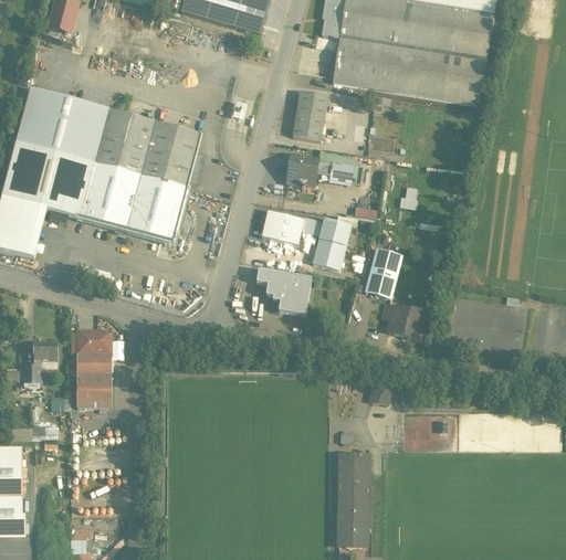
[(79,3),(67,0),(52,0),(45,25),(70,32),(79,3)]
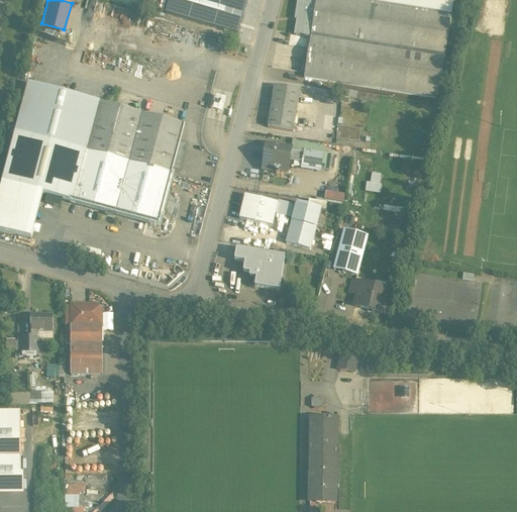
[(151,8),(153,0),(121,0),(151,8)]
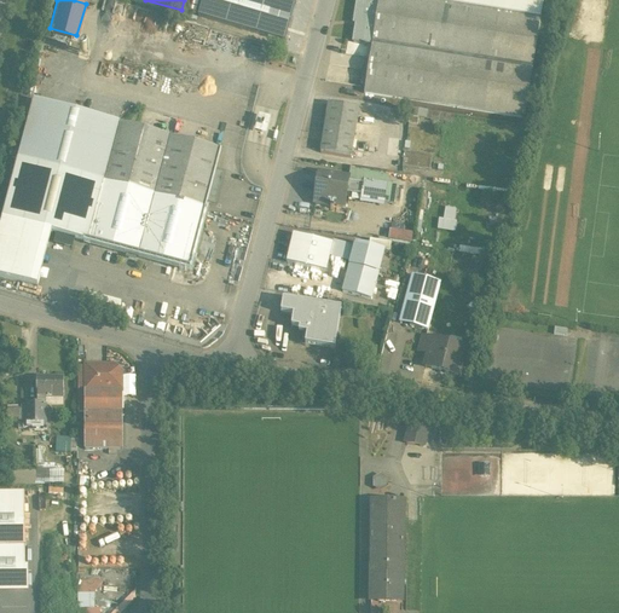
[(201,0),(198,10),(285,35),(295,0),(201,0)]
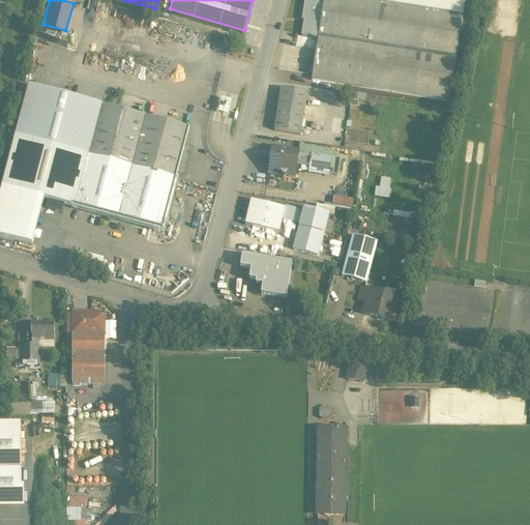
[(303,0),(302,11),(305,11),(304,16),(303,16),(301,31),(318,34),(322,0),(303,0)]
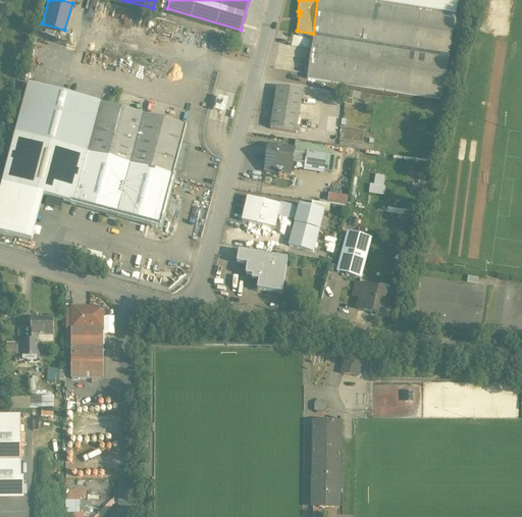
[(455,10),(389,0),(317,0),(313,34),(307,73),(441,95),(455,10)]
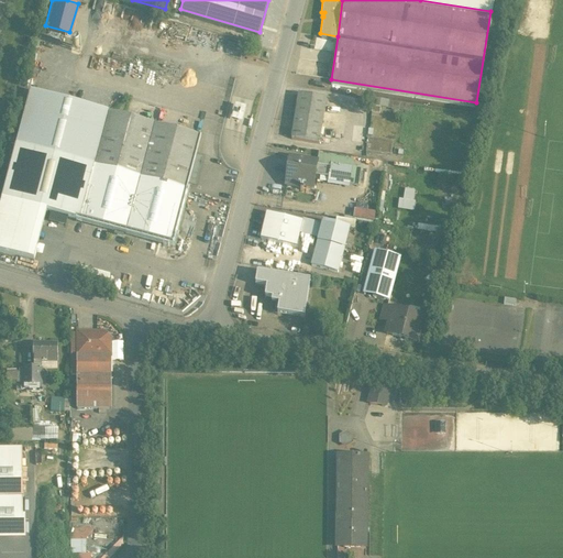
[(420,0),(490,11),(492,0),(420,0)]
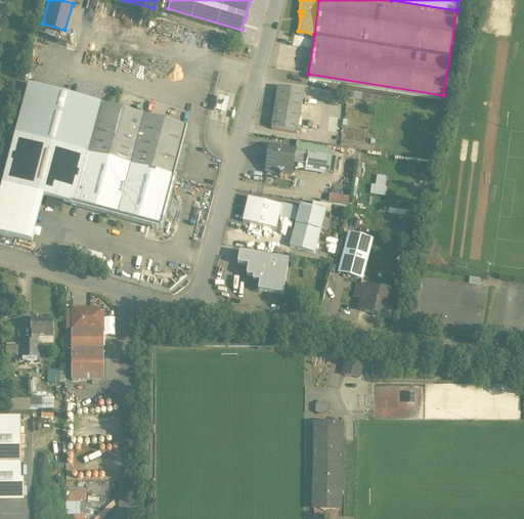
[(100,99),(29,81),(15,131),(87,149),(100,99)]
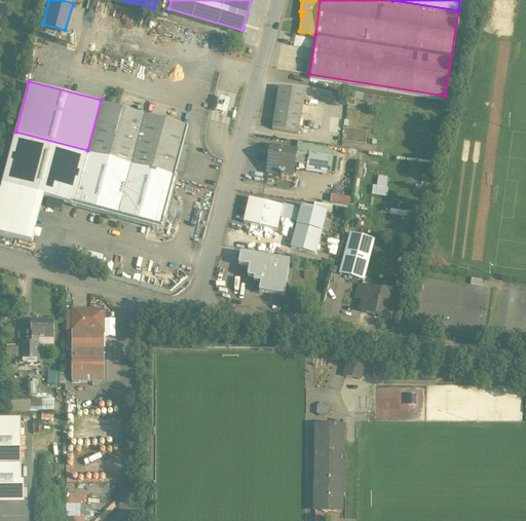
[(304,87),(278,83),(272,124),(298,128),(304,87)]
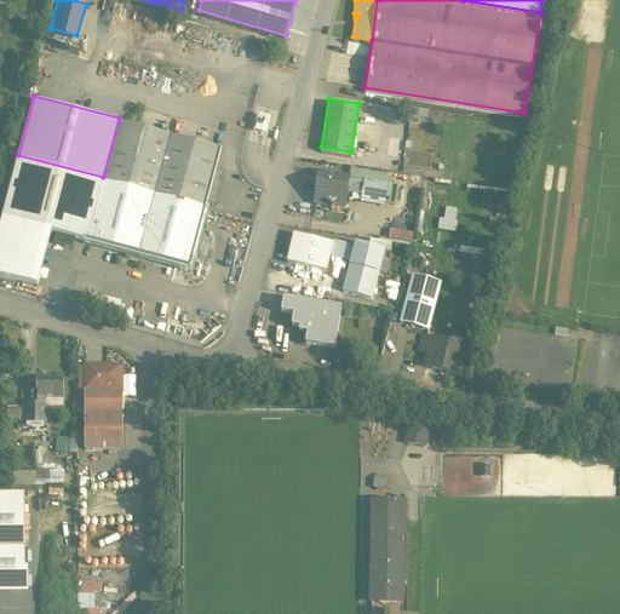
[(220,145),(119,118),(103,177),(205,205),(220,145)]
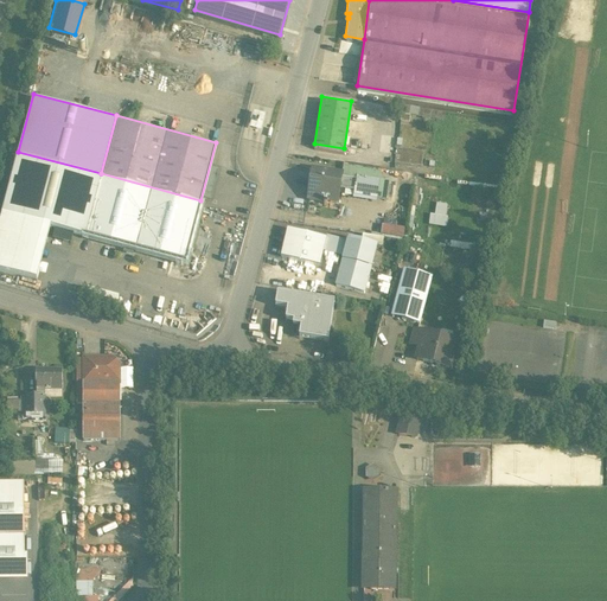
[(401,157),(425,159),(425,144),(401,142),(401,157)]
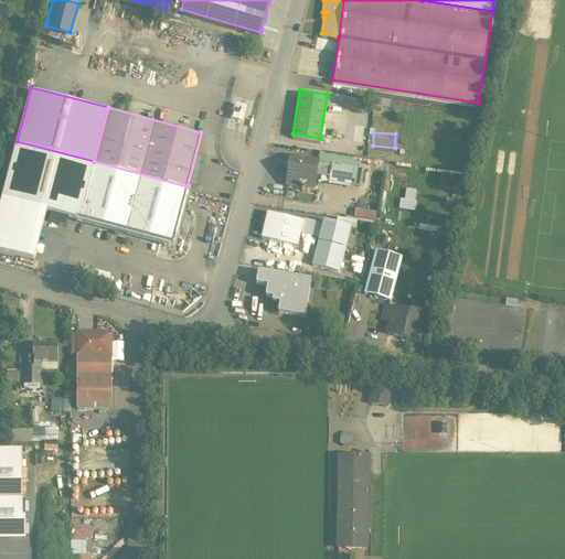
[(94,161),(17,141),(2,195),(80,215),(94,161)]
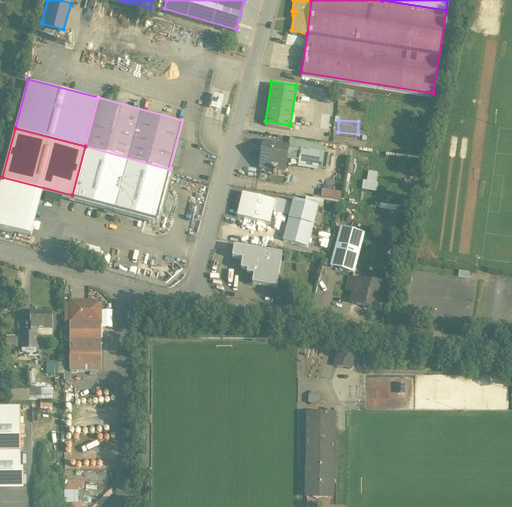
[(288,142),(288,145),(300,147),(300,144),(320,147),(321,140),(289,135),(288,142)]
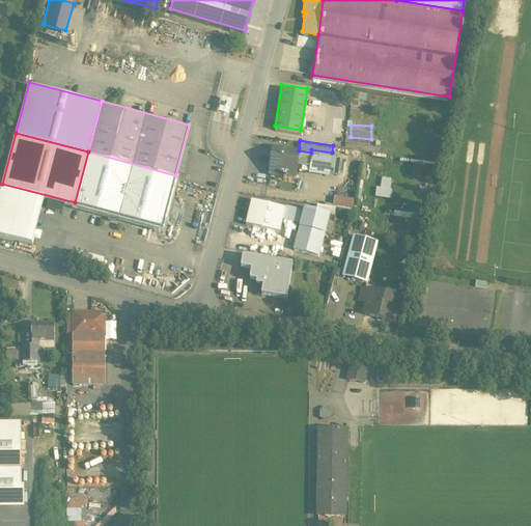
[(299,147),(273,143),(269,169),(283,172),(283,174),(285,174),(286,172),(295,173),(297,160),(309,162),(311,153),(299,150),(299,147)]
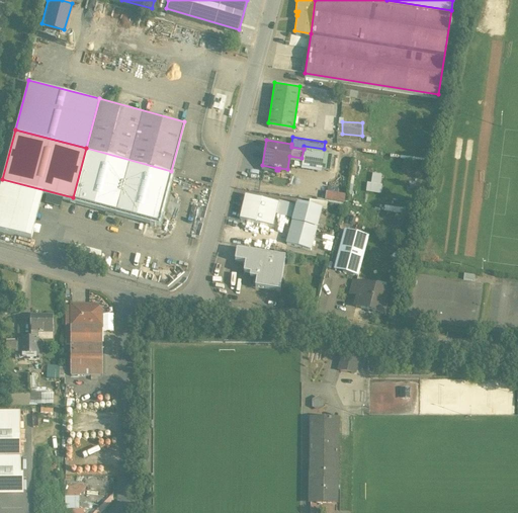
[(324,149),(304,146),(304,149),(301,158),(301,162),(322,165),(324,149)]
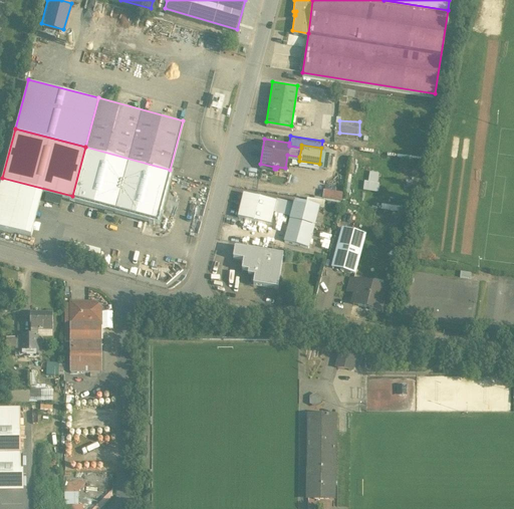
[(170,170),(85,147),(72,196),(157,219),(170,170)]
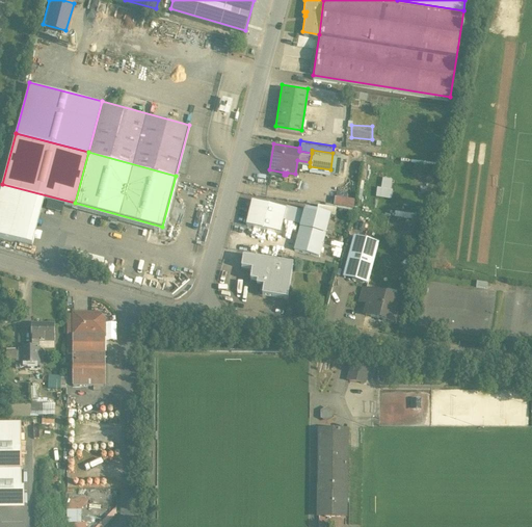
[(341,154),(333,153),(330,169),(339,170),(341,154)]
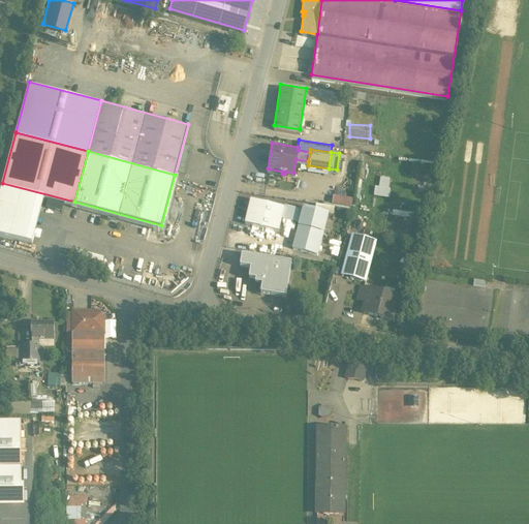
[(390,175),(381,173),(380,183),(387,184),(390,175)]
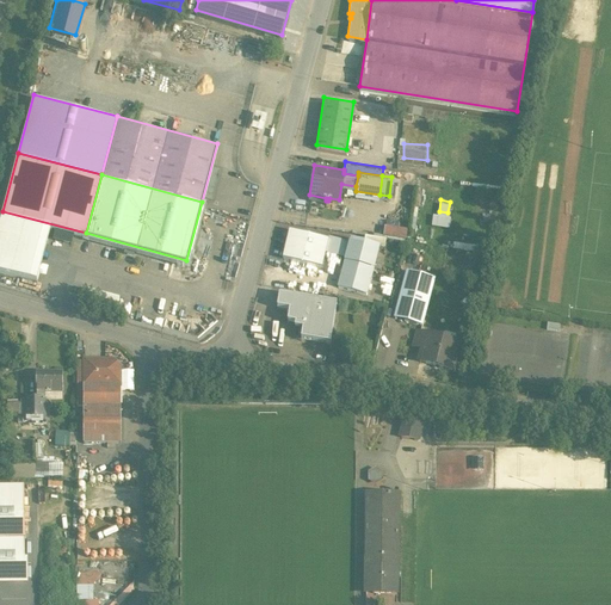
[(439,211),(433,210),(432,220),(449,222),(451,214),(448,213),(439,211)]
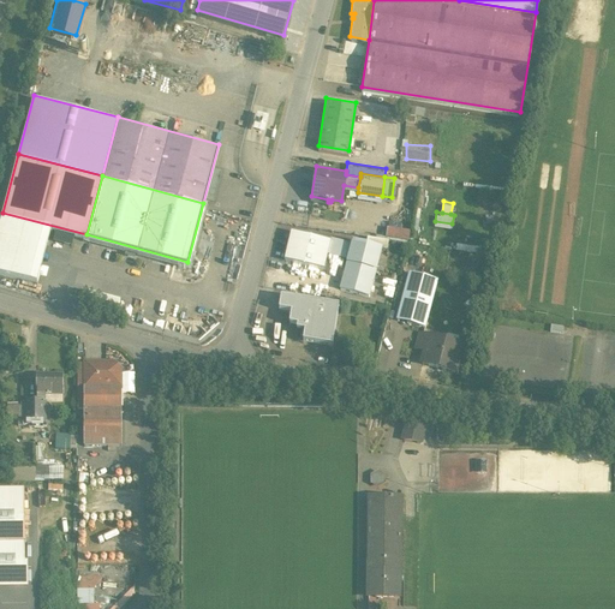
[(400,226),(388,224),(387,232),(407,236),(410,227),(400,226)]
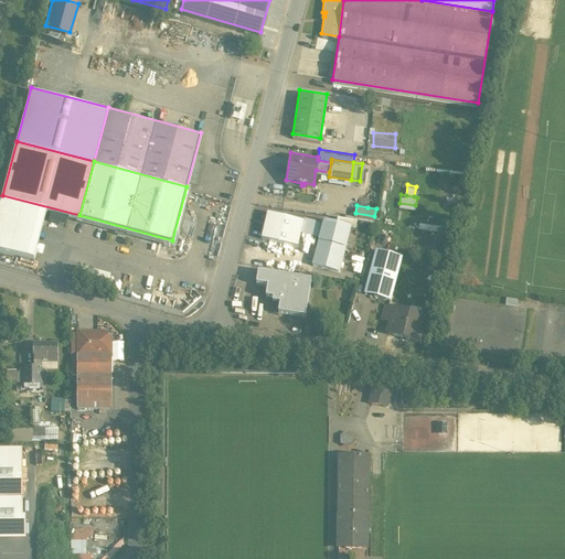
[(304,217),(267,208),(260,235),(297,244),(301,226),(304,217)]
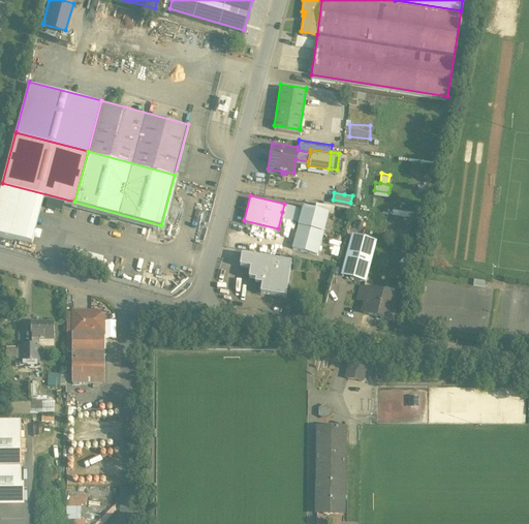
[(334,203),(316,199),(314,207),(329,210),(329,211),(332,211),(334,203)]
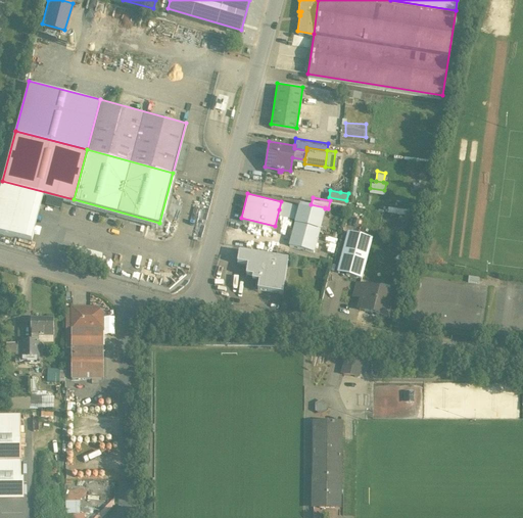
[(389,207),(414,212),(415,202),(391,198),(389,207)]
